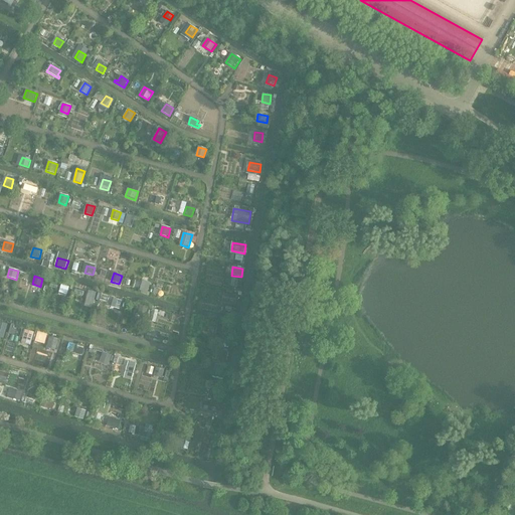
[(148,293),(151,283),(143,281),(140,291),(148,293)]
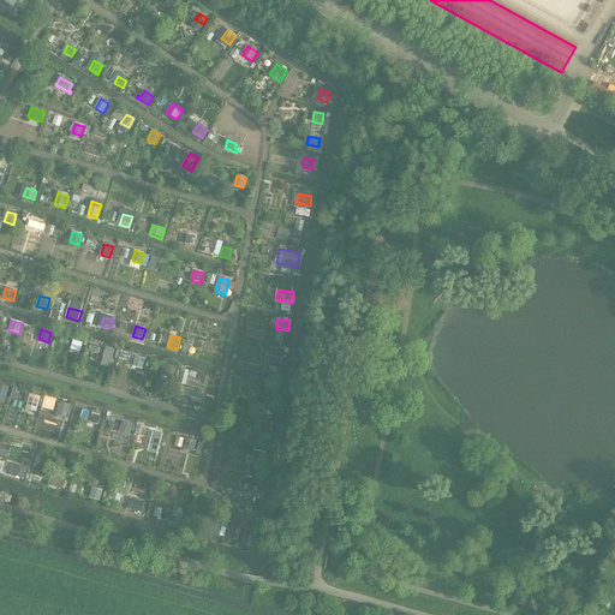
[(81,351),(83,344),(73,341),(71,348),(81,351)]
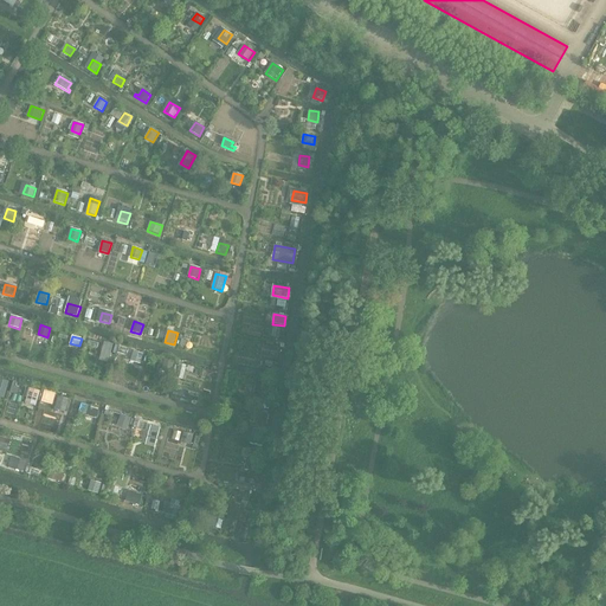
[(110,360),(114,346),(104,342),(101,358),(110,360)]
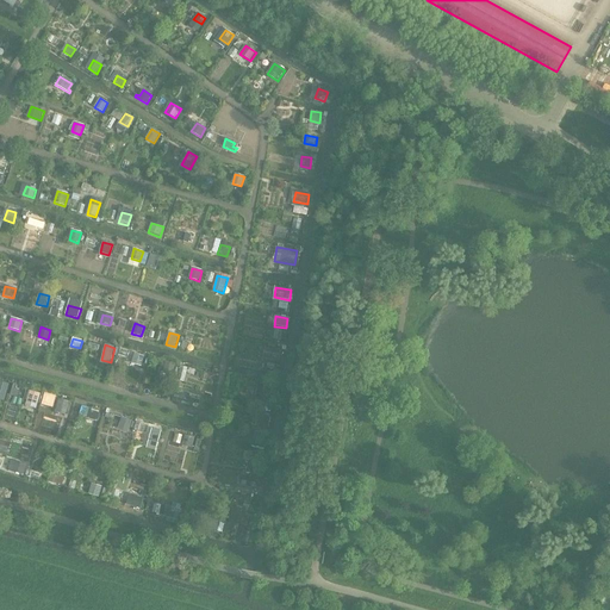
[(278,363),(280,350),(271,349),(268,362),(278,363)]
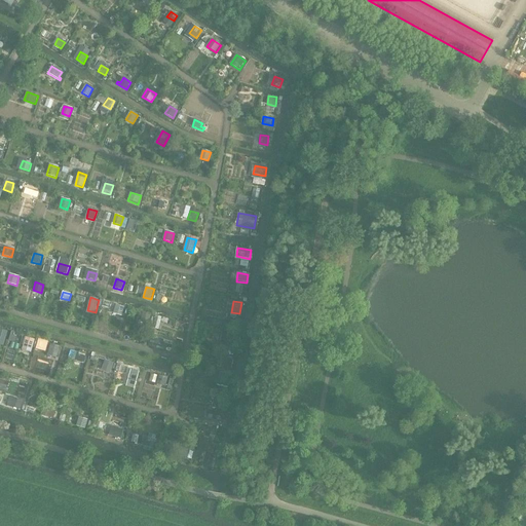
[(122,315),(124,307),(116,305),(114,313),(122,315)]
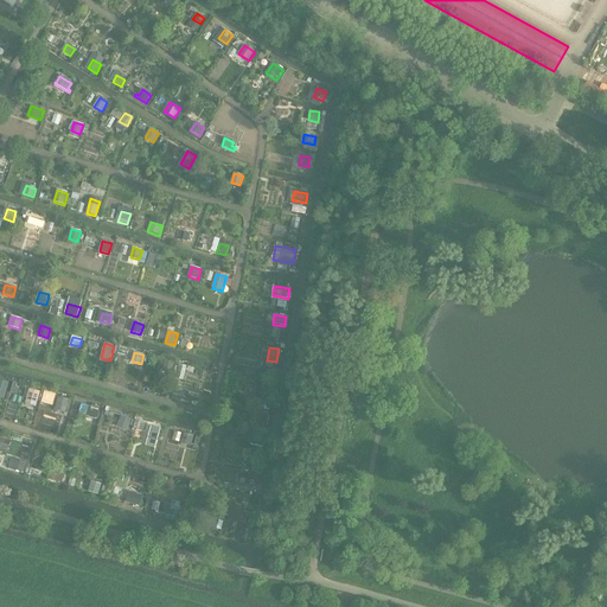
[(172,374),(174,363),(165,360),(163,371),(172,374)]
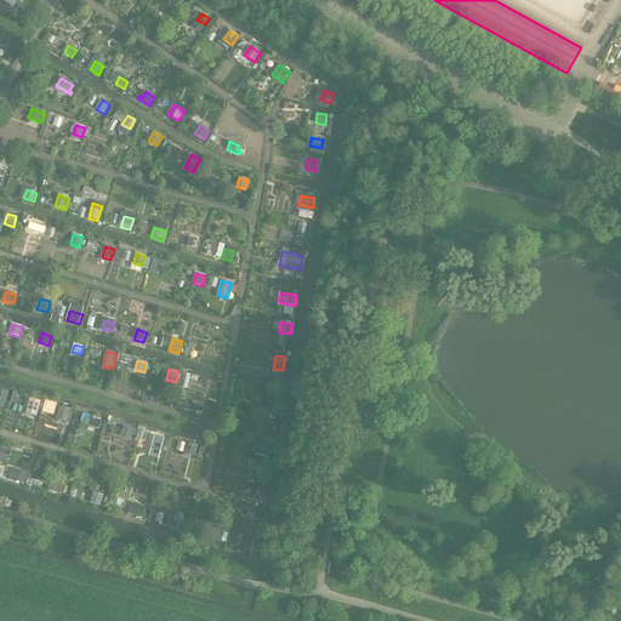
[(278,406),(279,397),(268,396),(267,404),(278,406)]
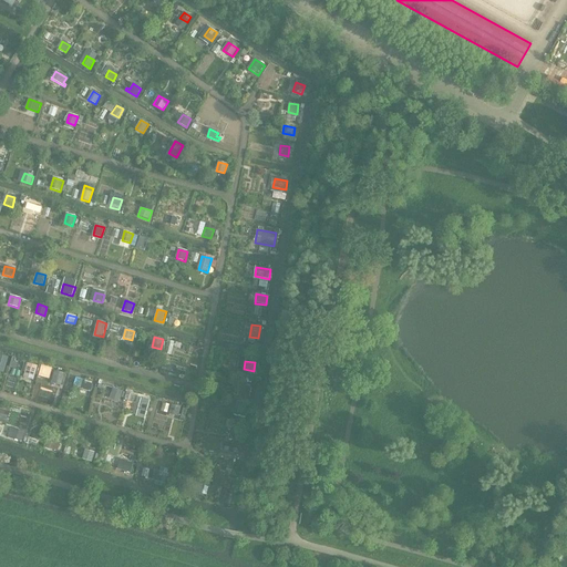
[(34,375),(37,367),(28,364),(26,373),(34,375)]
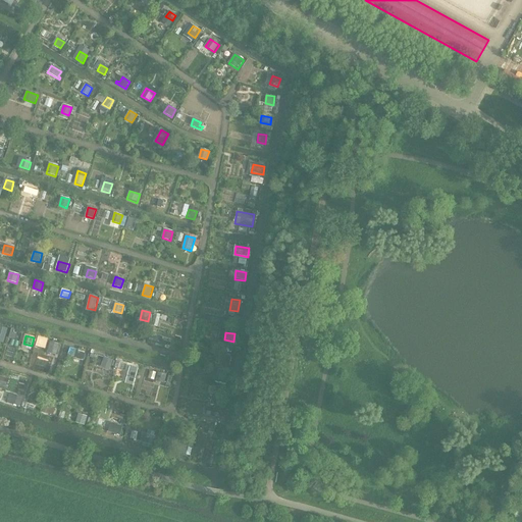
[(56,356),(59,345),(50,343),(48,353),(56,356)]
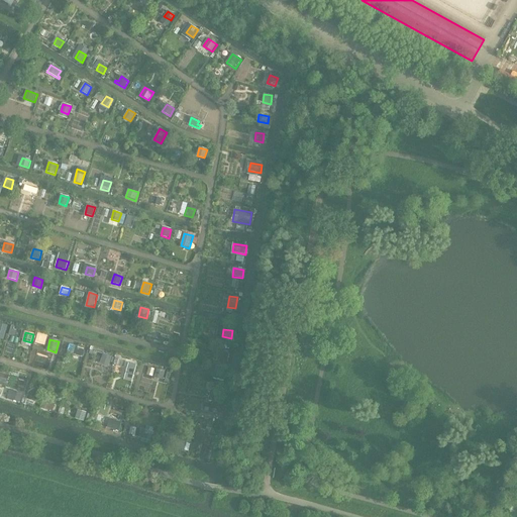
[(82,357),(85,350),(78,348),(78,345),(70,343),(67,352),(82,357)]
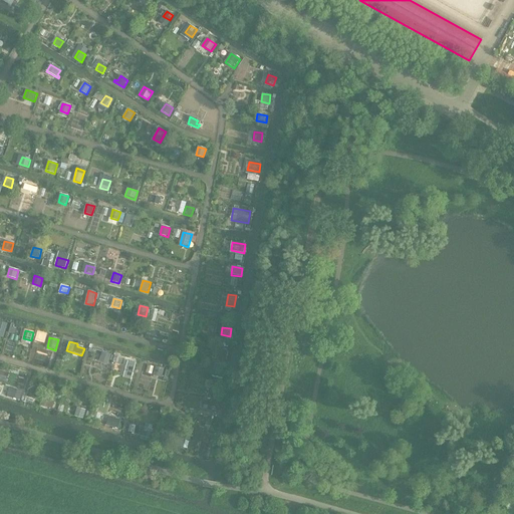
[(228,353),(217,351),(216,359),(227,361),(228,353)]
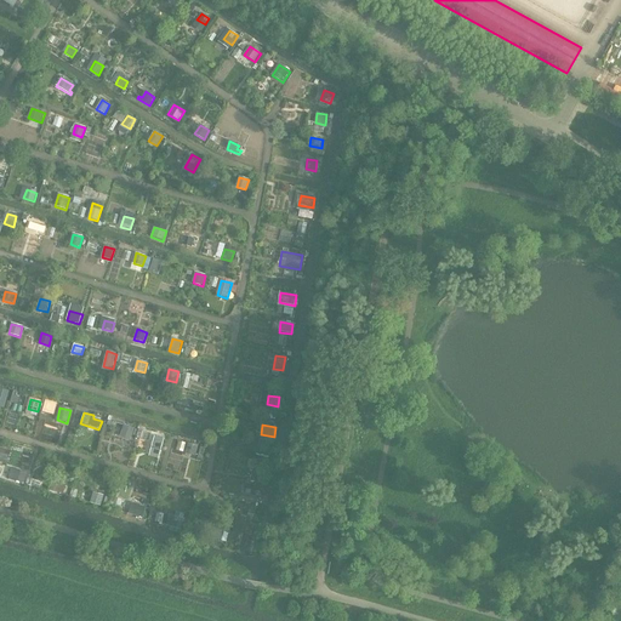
[(131,439),(134,429),(124,426),(120,437),(131,439)]
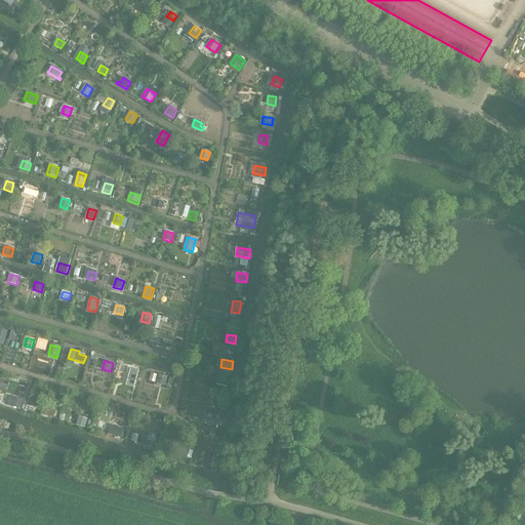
[(136,381),(138,371),(131,369),(128,379),(136,381)]
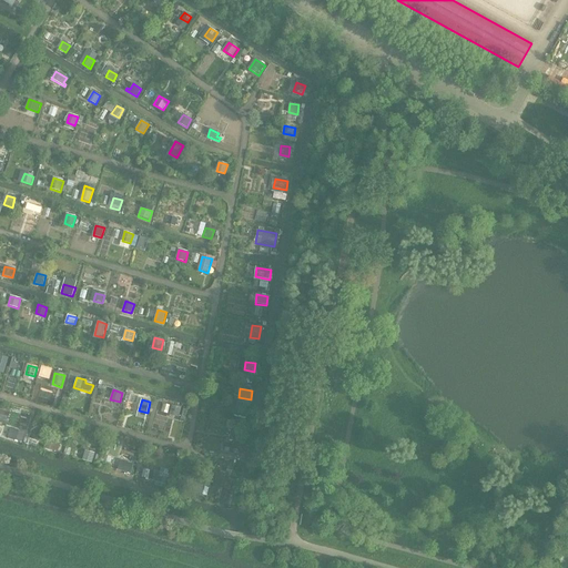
[(179,418),(182,408),(172,406),(170,416),(179,418)]
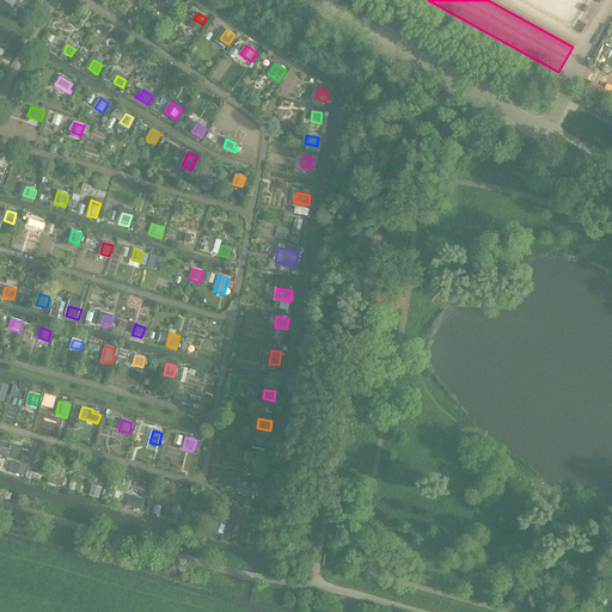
[(263,454),(254,453),(251,463),(262,465),(263,454)]
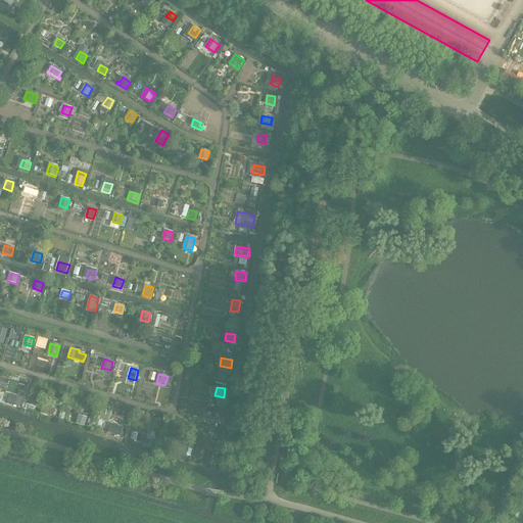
[(21,398),(9,395),(7,403),(19,408),(21,398)]
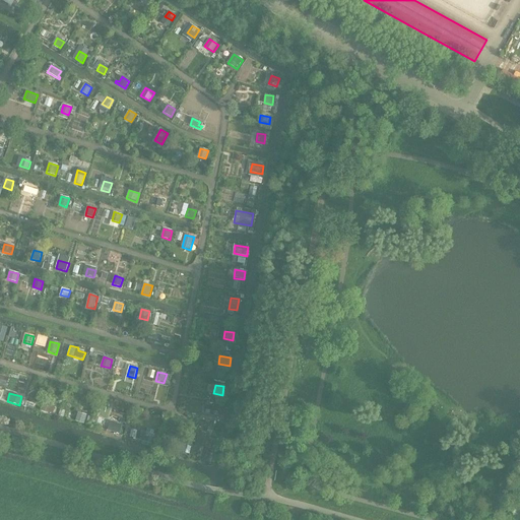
[(55,406),(43,403),(41,410),(53,414),(55,406)]
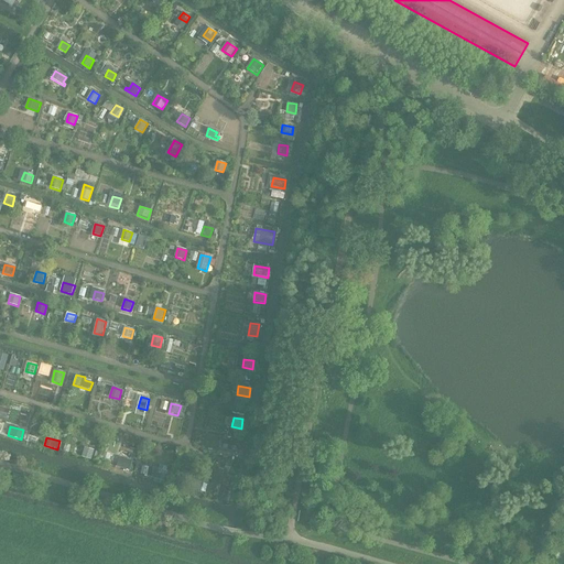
[(225,441),(223,449),(237,451),(238,443),(225,441)]
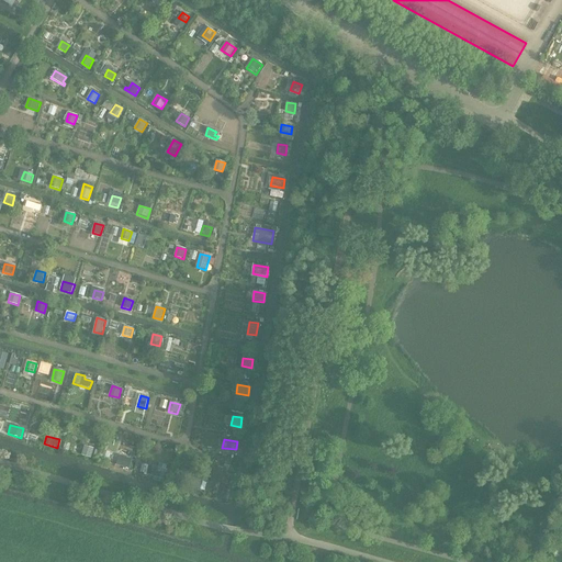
[(93,449),(85,446),(82,456),(91,458),(93,449)]
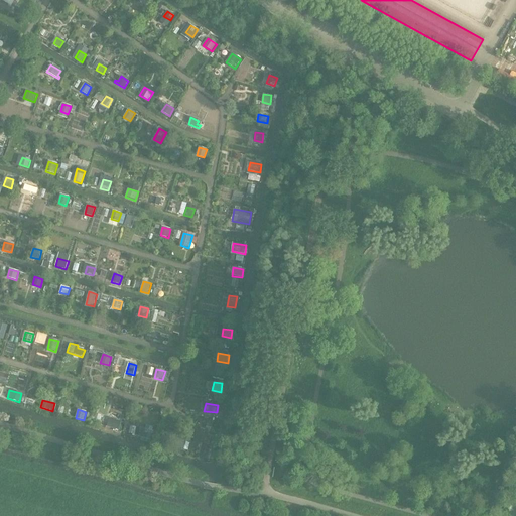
[(113,420),(111,427),(119,430),(121,422),(113,420)]
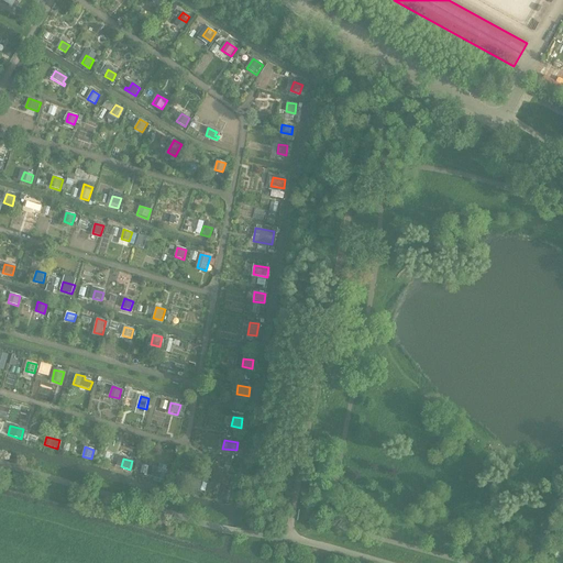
[(167,471),(154,467),(151,477),(164,481),(167,471)]
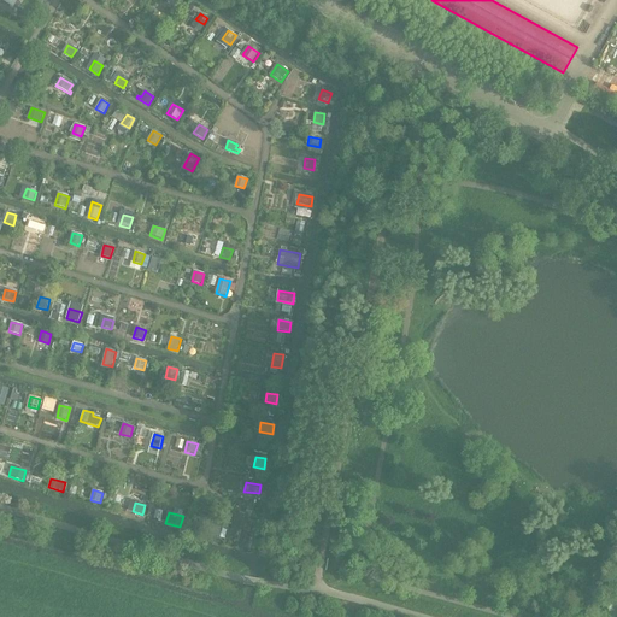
[(223,528),(215,526),(212,535),(221,538),(223,528)]
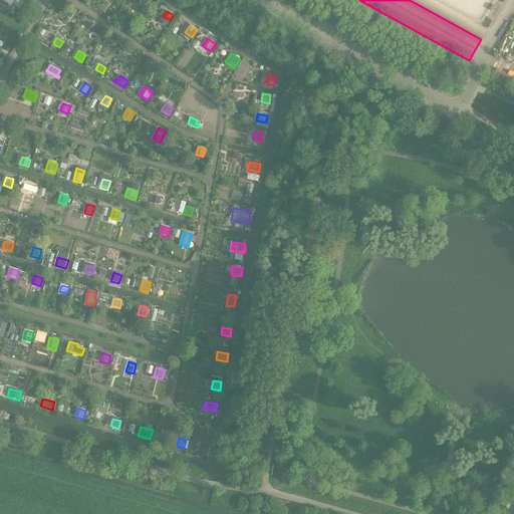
[(209,447),(202,445),(199,453),(207,455),(209,447)]
